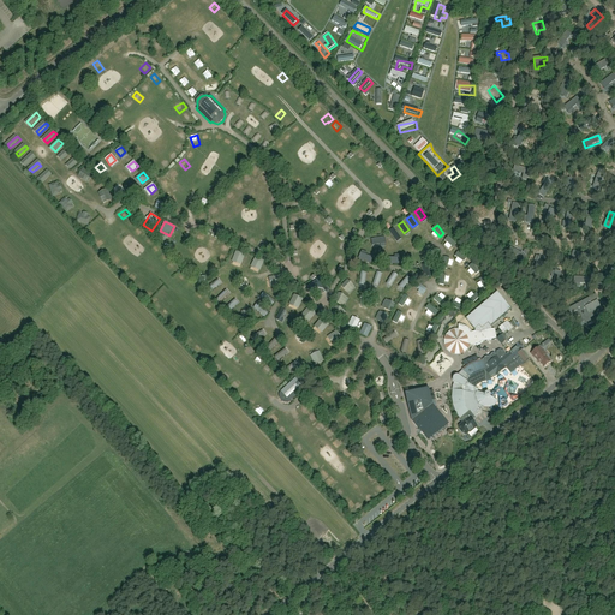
[(393,228),(389,232),(395,239),(400,237),(393,228)]
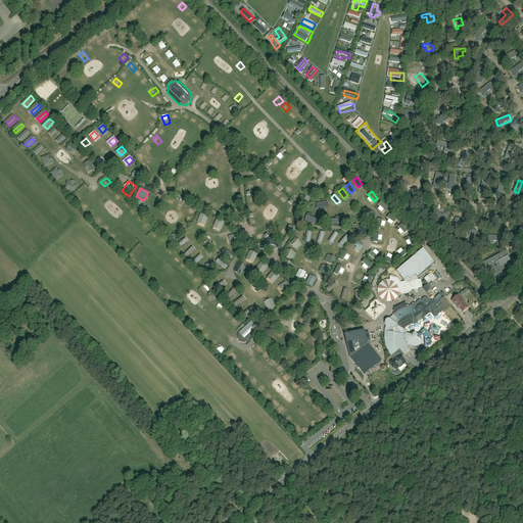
[(323,201),(330,211),(334,208),(326,198),(323,201)]
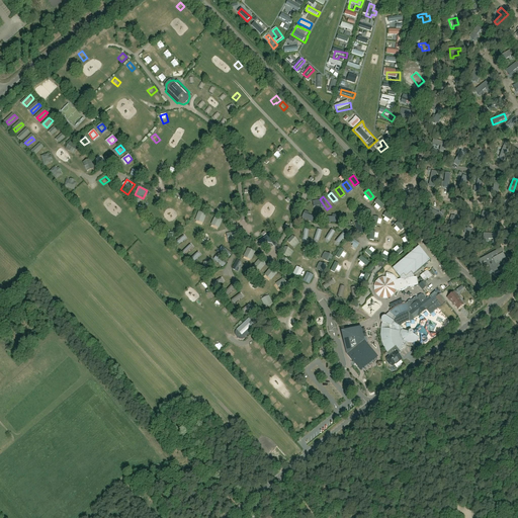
[(307,201),(315,210),(319,206),(311,197),(307,201)]
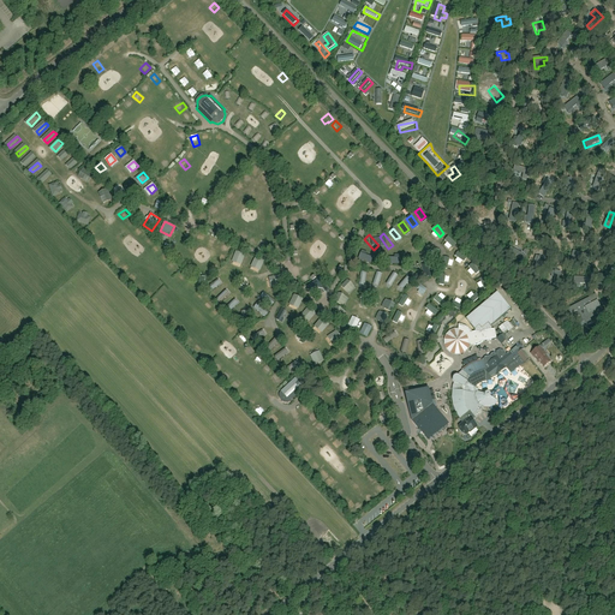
[(511,246),(506,252),(523,263),(526,256),(511,246)]
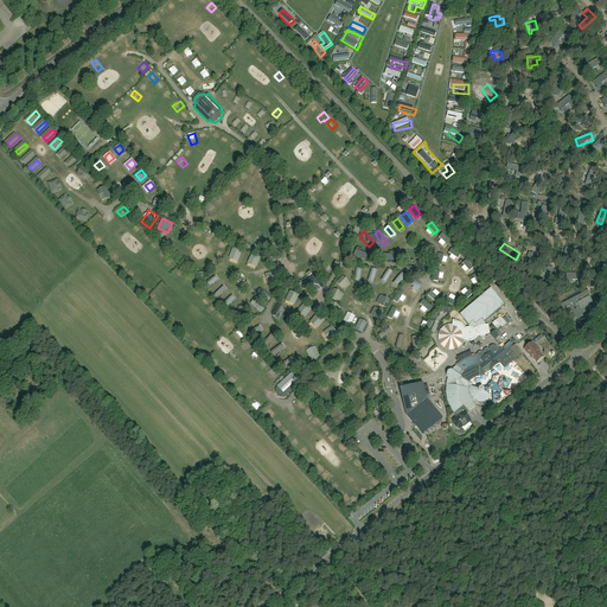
[(242,251),(232,248),(229,259),(231,259),(232,256),(240,259),(242,251)]
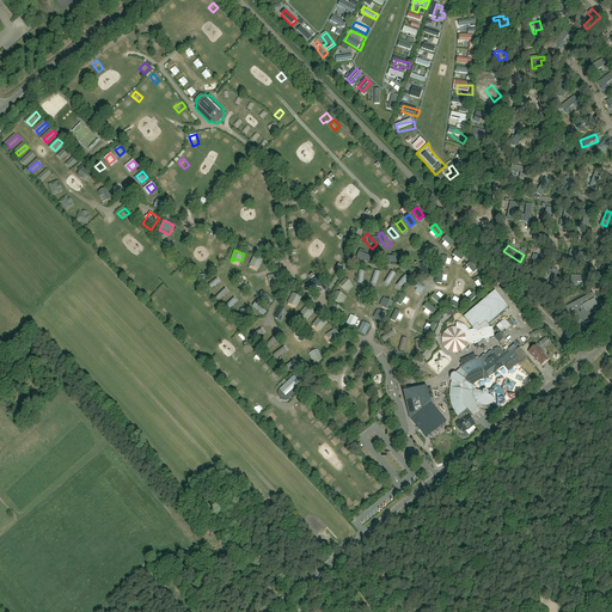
[(453,256),(463,261),(465,256),(456,251),(453,256)]
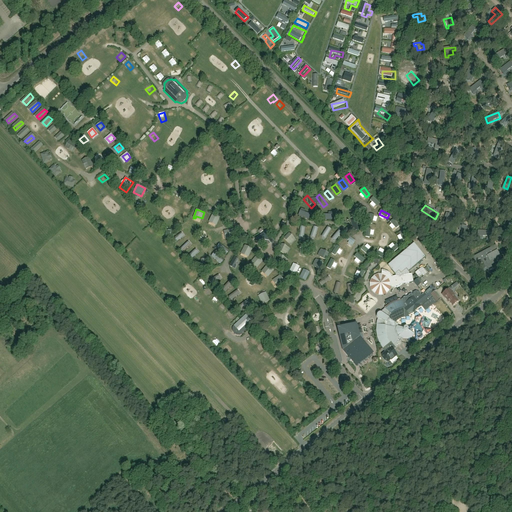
[(137,220),(142,215),(139,212),(134,216),(137,220)]
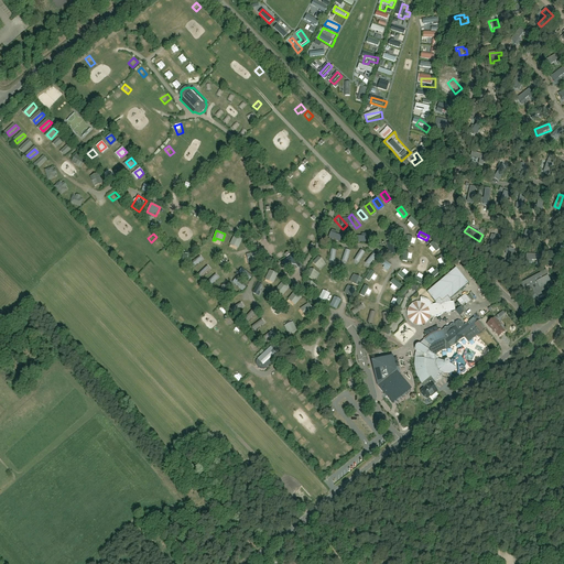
[(242,239),(235,236),(230,245),(232,246),(234,242),(239,246),(242,239)]
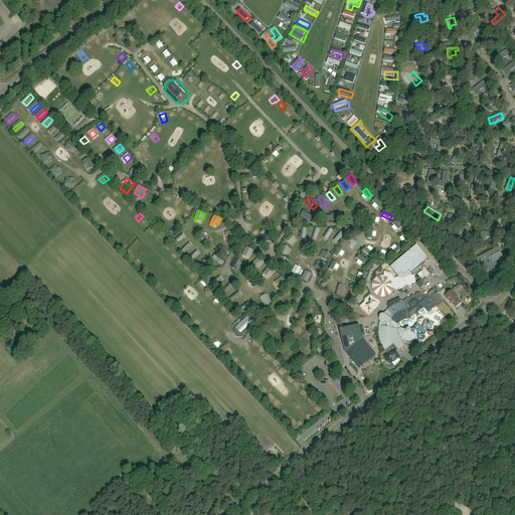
[(333,231),(329,228),(324,235),(328,238),(333,231)]
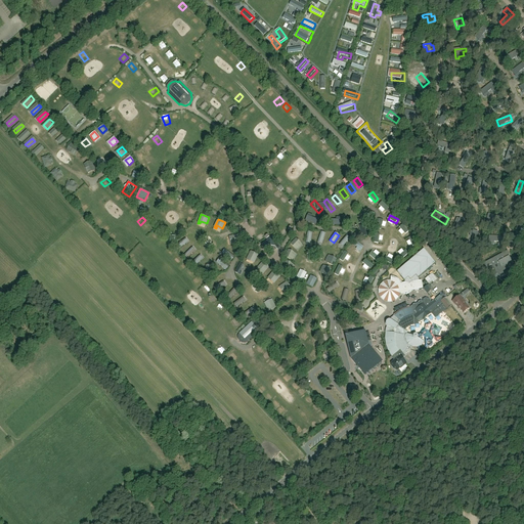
[(239,243),(237,234),(229,236),(229,238),(232,237),(233,244),(239,243)]
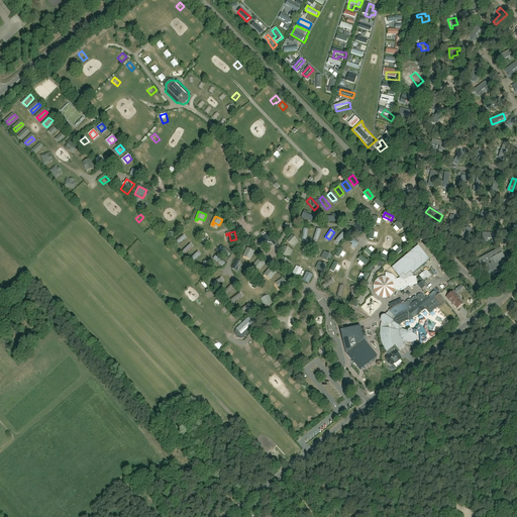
[(345,236),(341,232),(336,239),(340,242),(345,236)]
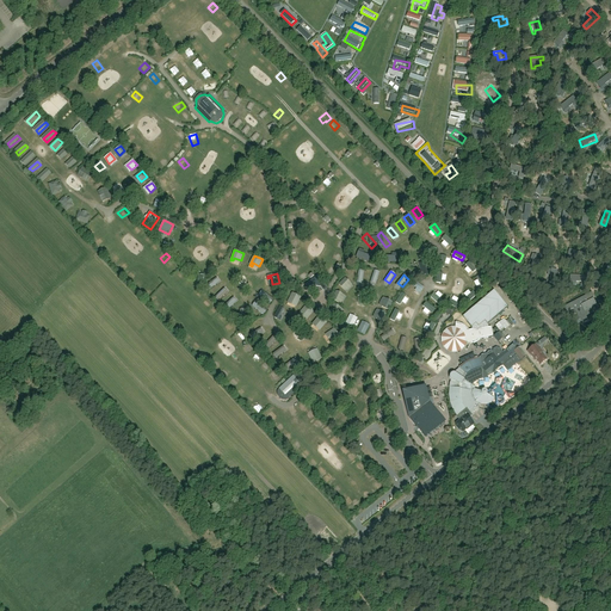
[(323,291),(327,289),(318,277),(316,277),(304,285),(308,289),(309,288),(312,291),(319,292),(322,289),(323,291)]
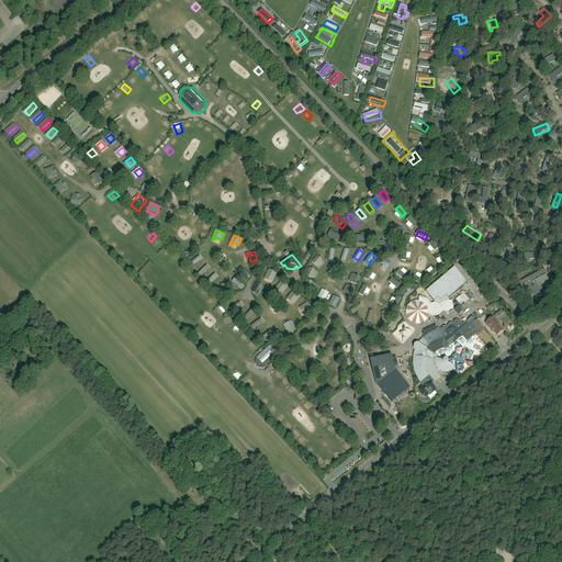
[(197,257),(189,262),(192,267),(200,261),(197,257)]
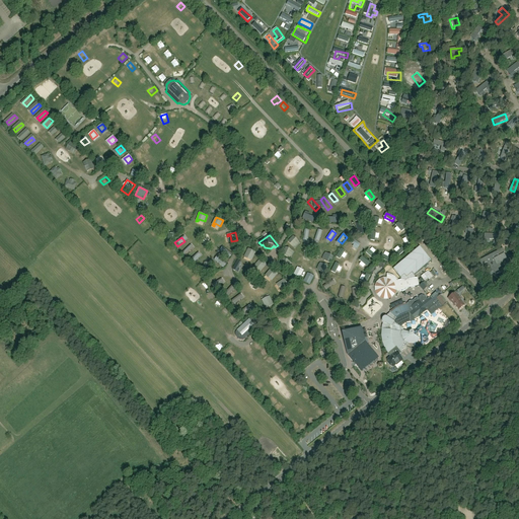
[(296,237),(290,243),(295,248),(301,243),(296,237)]
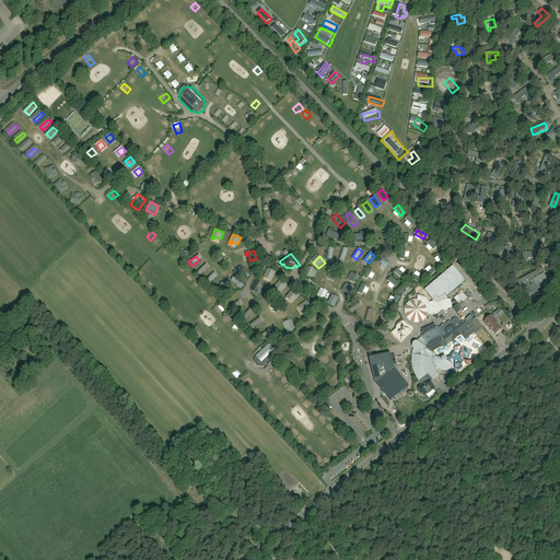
[(135,271),(140,266),(136,261),(130,267),(135,271)]
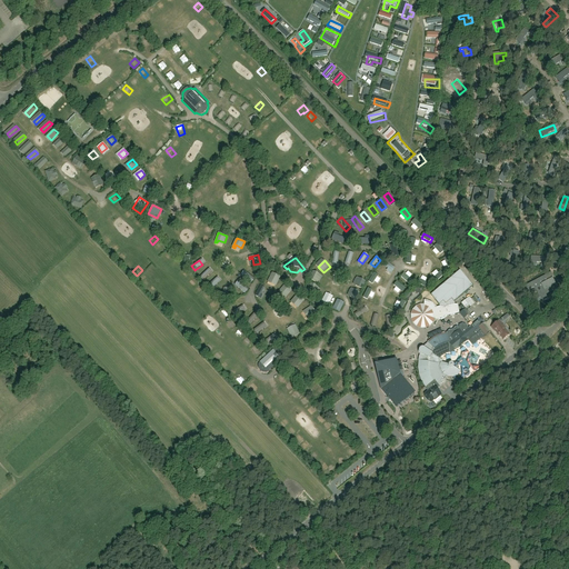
[(207,270),(199,277),(203,281),(210,275),(207,270)]
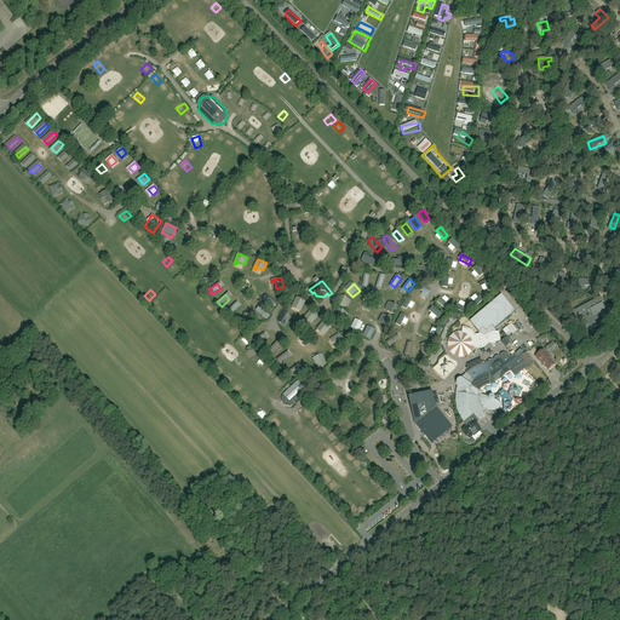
[(464,327),(461,327),(461,333),(458,333),(454,336),(451,338),(449,343),(449,348),(451,352),(454,355),(459,357),(463,357),(468,355),(471,351),(472,348),(477,348),(482,348),(486,345),(491,344),(495,343),(500,342),(499,332),(495,332),(495,329),(516,313),(501,294),(470,321),(478,332),(478,334),(476,336),(476,334),(471,329),(464,327)]
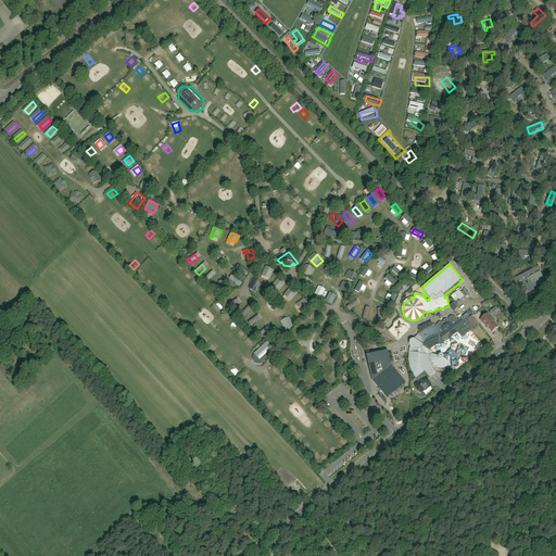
[(310,276),(315,270),(311,266),(305,272),(310,276)]
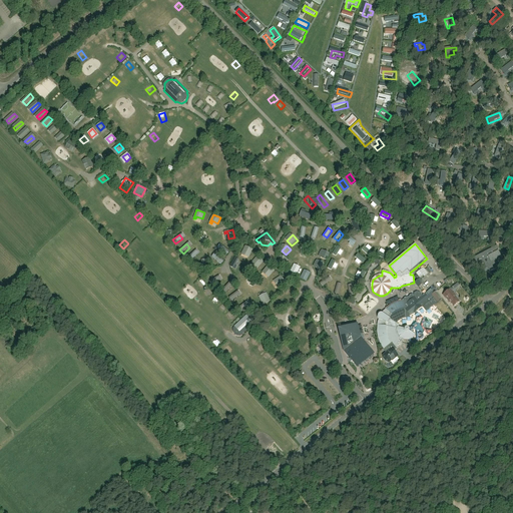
[(336,255),(342,247),(339,245),(333,253),(336,255)]
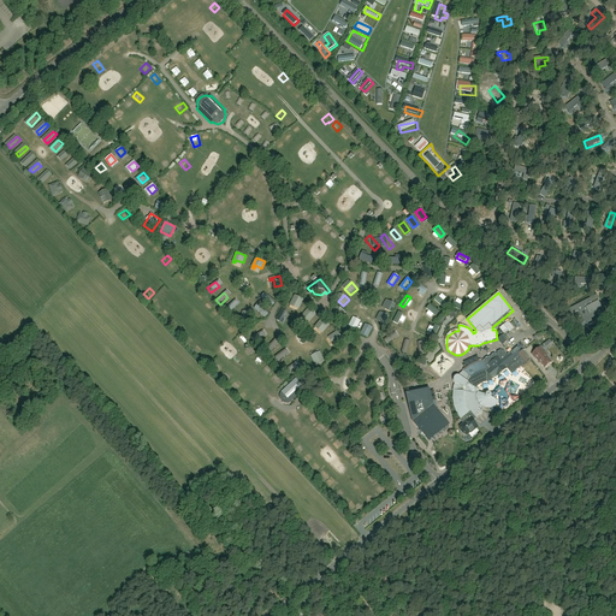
[(475,306),(483,300),(478,295),(471,301),(475,306)]
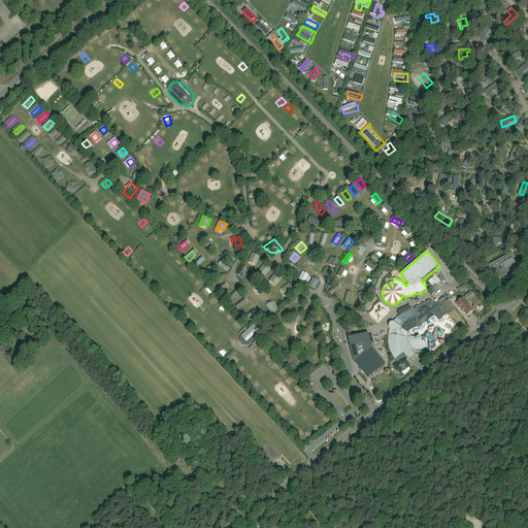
[(512,253),(488,265),(490,270),(495,267),(497,269),(498,269),(500,273),(501,275),(503,279),(508,276),(506,273),(505,270),(513,267),(517,265),(513,257),(514,257),(512,253)]
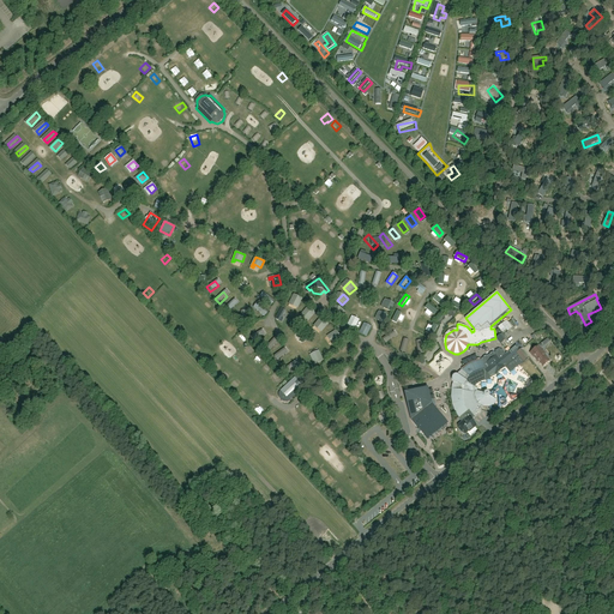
[(275,301),(268,295),(264,299),(271,306),(275,301)]
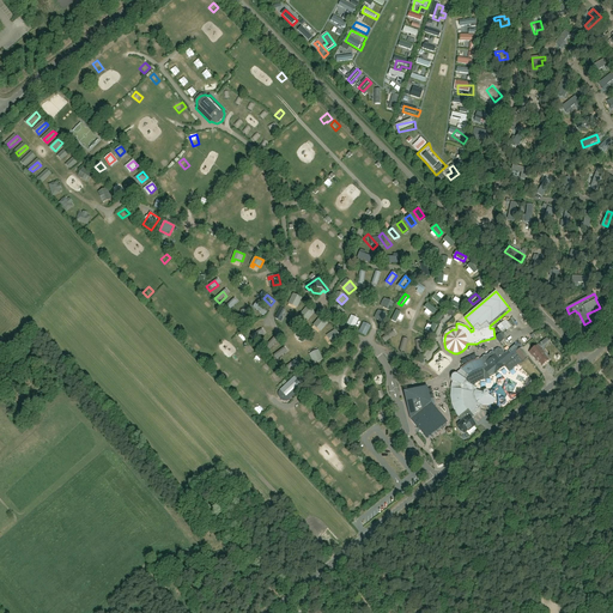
[(302,298),(293,295),(289,304),(291,304),(292,302),(298,305),(302,298)]
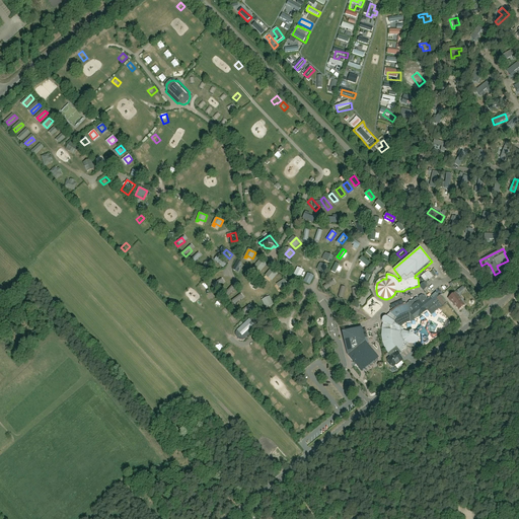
[(196,254),(190,261),(193,265),(199,258),(196,254)]
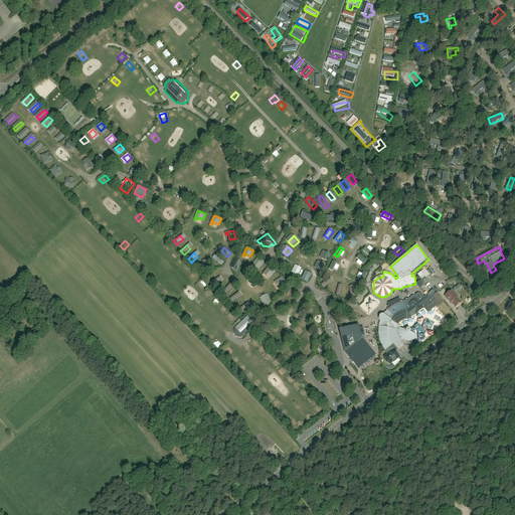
[(360,254),(357,258),(364,265),(367,262),(360,254)]
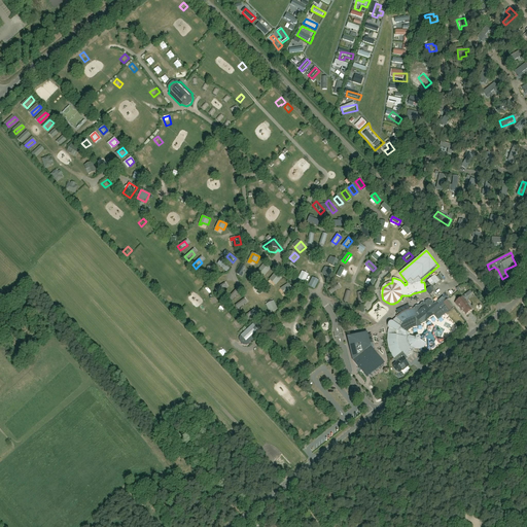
[(231,268),(223,262),(220,266),(226,272),(231,268)]
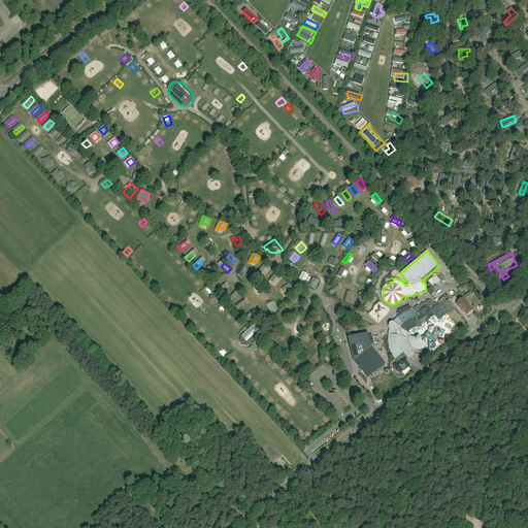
[(271,268),(265,264),(259,270),(260,272),(262,269),(267,273),(271,268)]
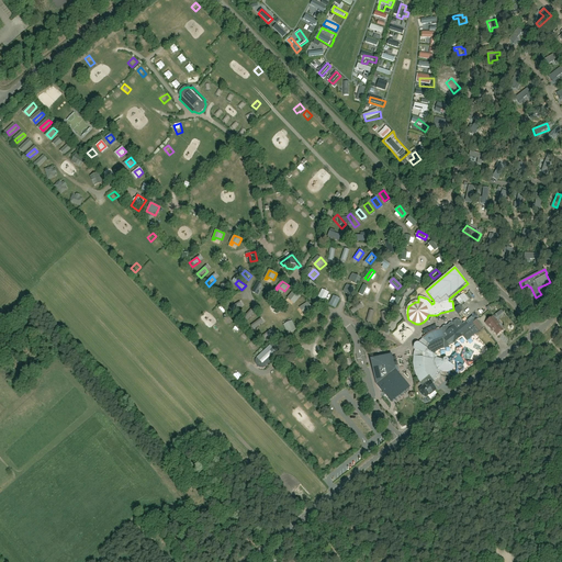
[(364,293),(368,287),(364,285),(359,293),(364,296),(367,294),(364,293)]
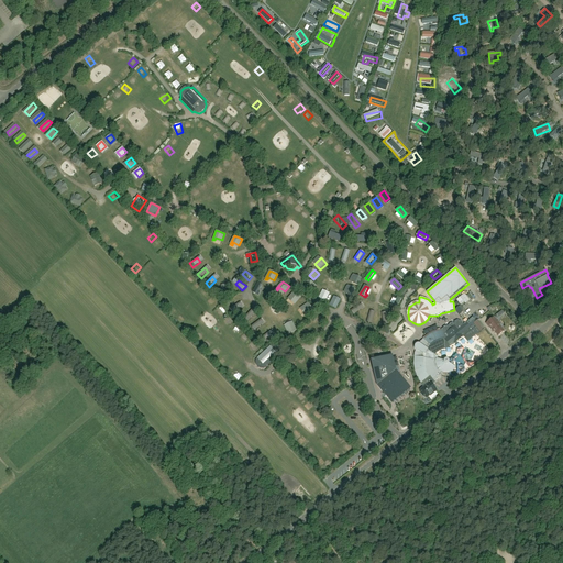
[(301,297),(295,291),(288,299),(289,300),(291,298),(297,302),(301,297)]
